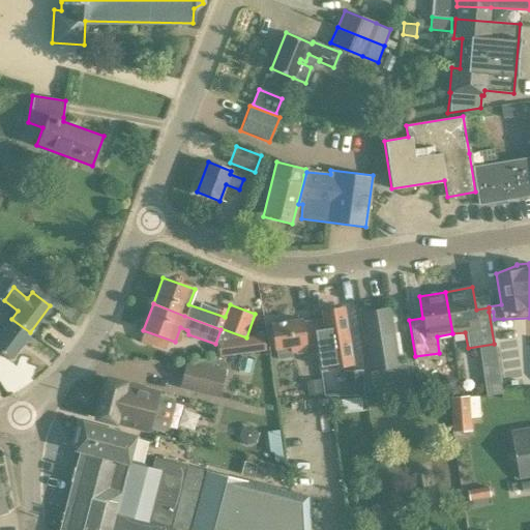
[(312,320),(317,353),(320,369),(352,363),(343,307),(320,312),(322,319),(312,320)]
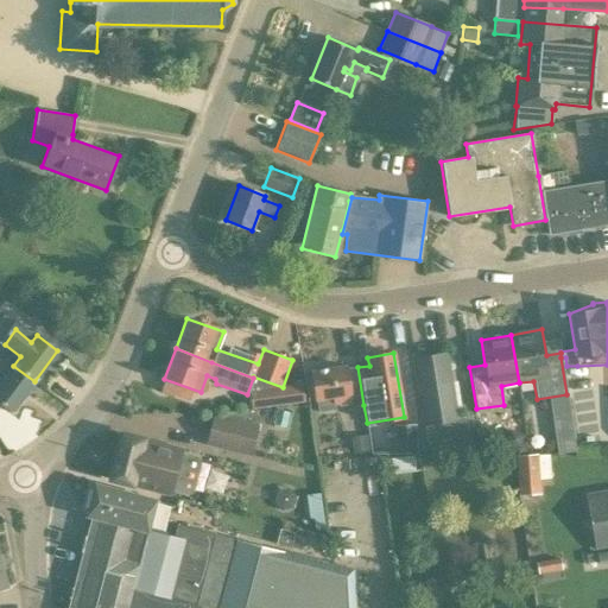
[(424,425),(456,419),(445,354),(413,359),(424,425)]
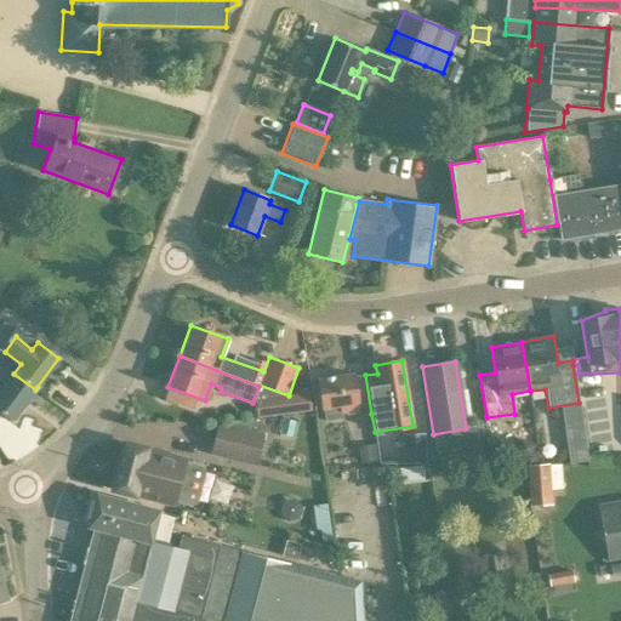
[(35,389),(13,374),(6,383),(0,379),(0,411),(11,421),(35,389)]
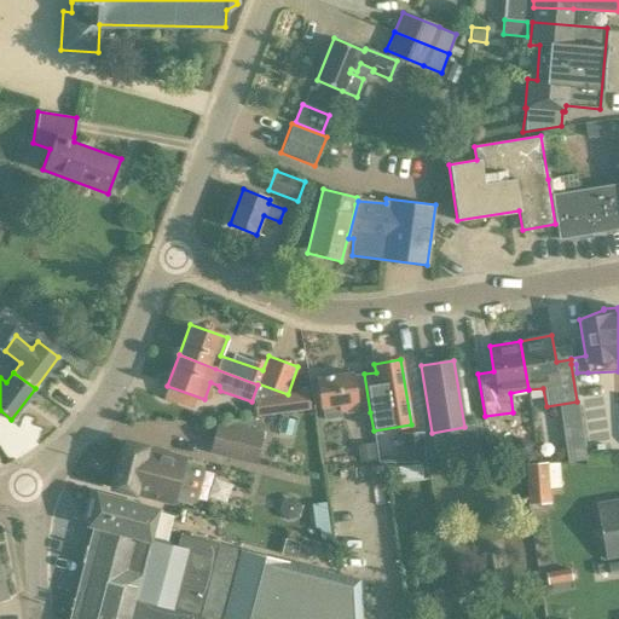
[(357,415),(370,412),(364,374),(353,376),(352,372),(317,379),(322,408),(324,420),(342,417),(341,411),(357,409),(357,415)]
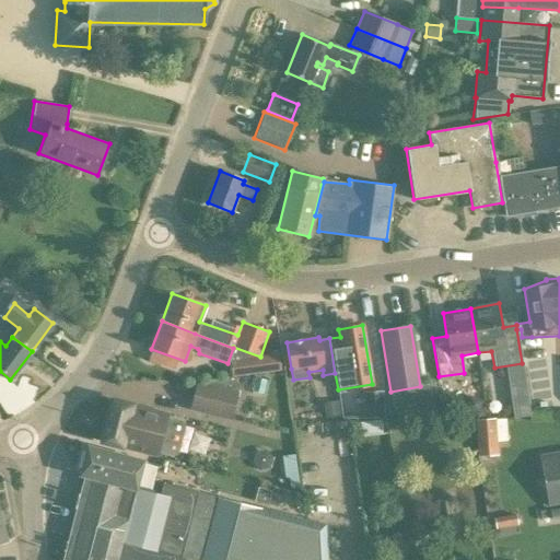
[(280,370),(278,356),(243,360),(245,374),(280,370)]
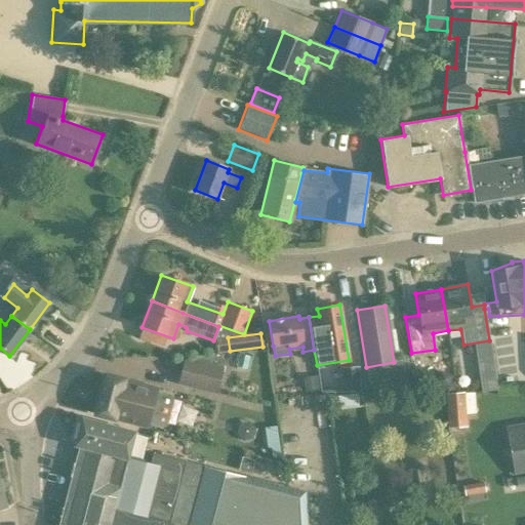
[(178,384),(214,392),(220,368),(185,359),(178,384)]
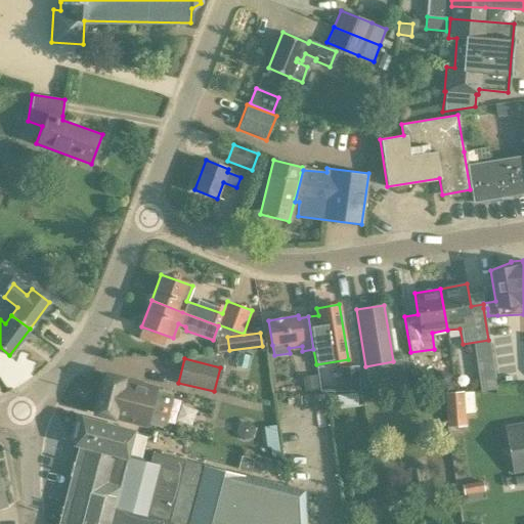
[(358,365),(357,365),(339,366),(340,392),(359,391),(358,365)]
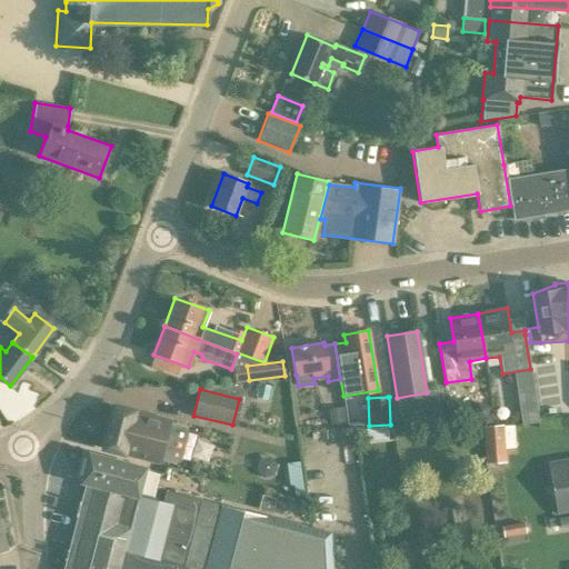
[(490,408),(481,405),(476,408),(472,417),(486,420),(490,408)]
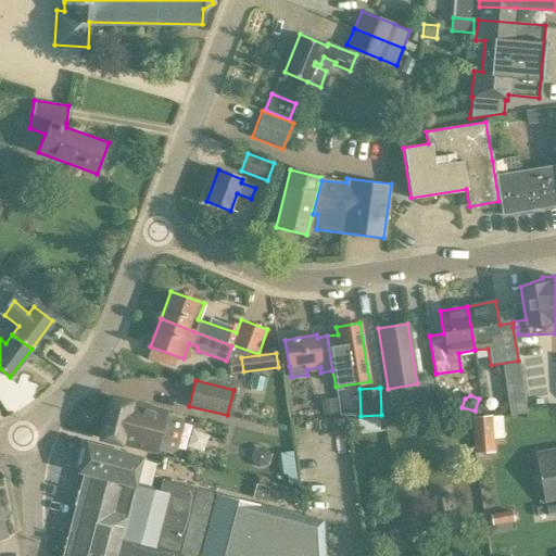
[(175,450),(181,424),(179,418),(164,414),(165,411),(110,396),(99,438),(154,452),(155,450),(169,453),(175,450)]
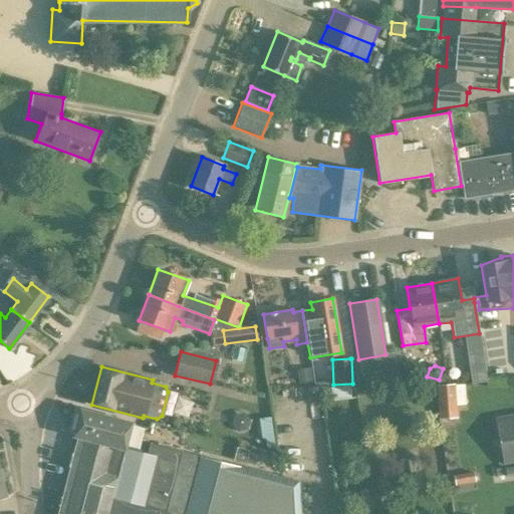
[(487,381),(484,366),(469,368),(471,384),(487,381)]
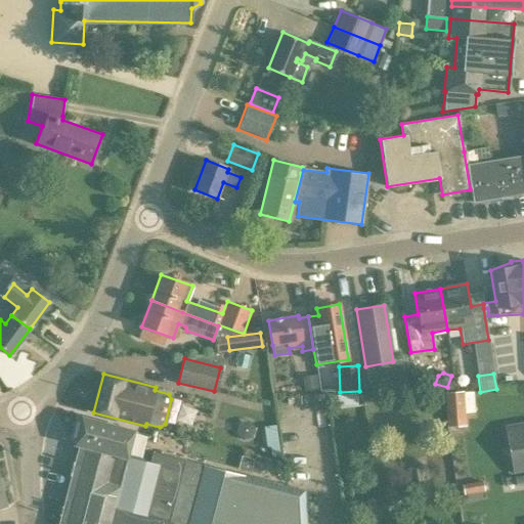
[(315,378),(302,379),(303,392),(316,390),(315,378)]
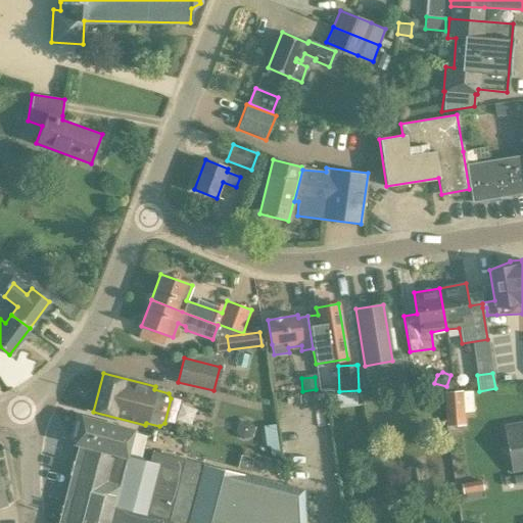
[(355,406),(354,391),(354,390),(327,394),(329,409),(355,406)]
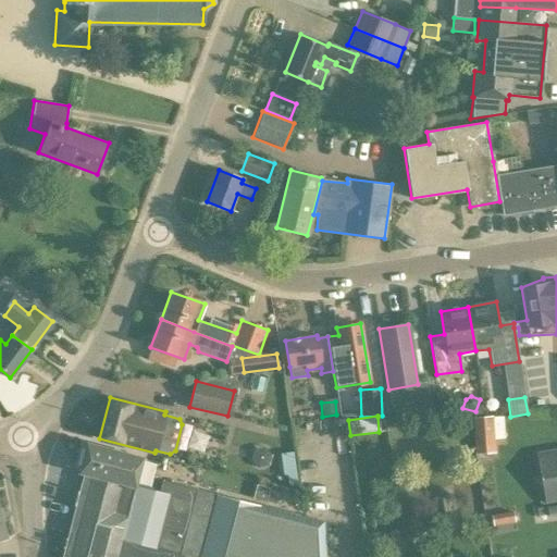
[(493,440),(504,440),(502,417),(471,419),(473,454),(493,453),(493,440)]
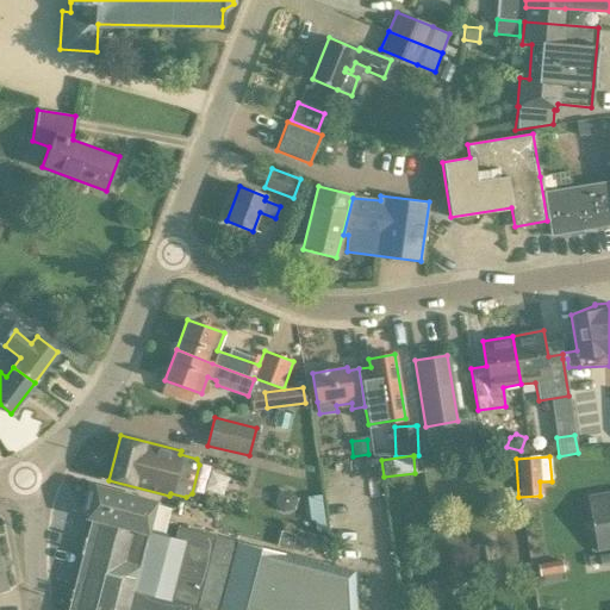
[(147,534),(147,533),(155,502),(94,486),(86,518),(99,522),(147,534)]
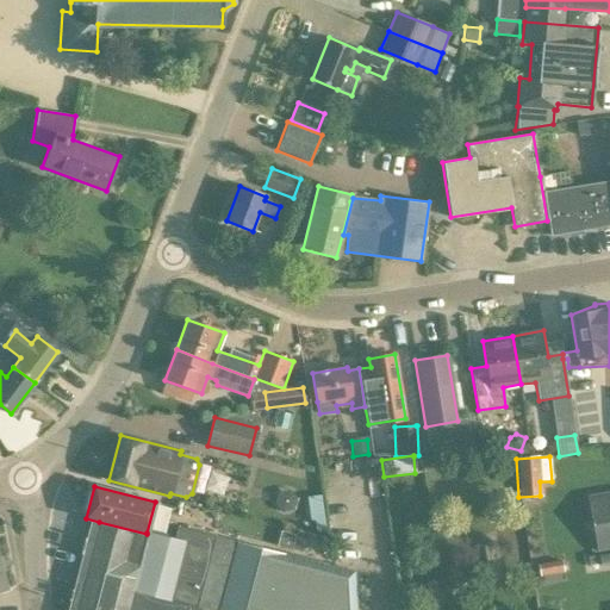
[(609,491),(586,496),(596,552),(609,548),(609,491)]
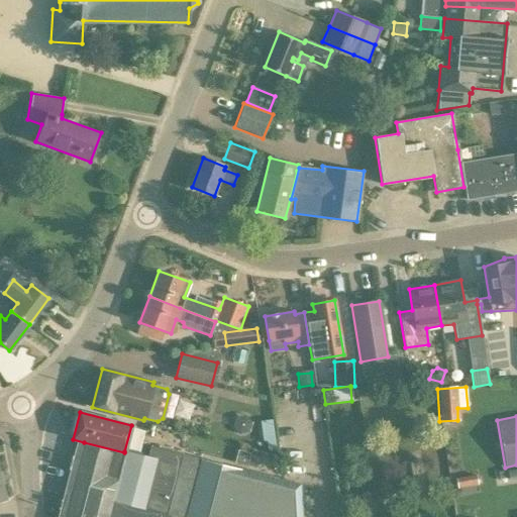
[(268,451),(277,450),(273,420),(261,422),(264,442),(267,441),(268,451)]
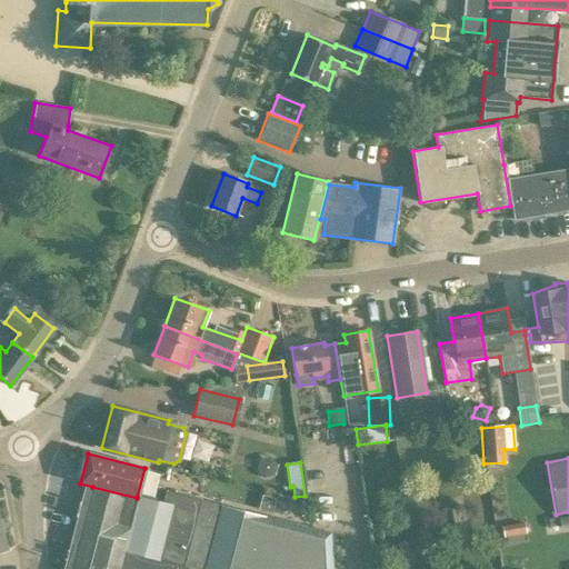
[(137,498),(92,487),(71,568),(332,568),(330,533),(267,517),(200,500),(165,490),(161,503),(137,497),(137,498)]
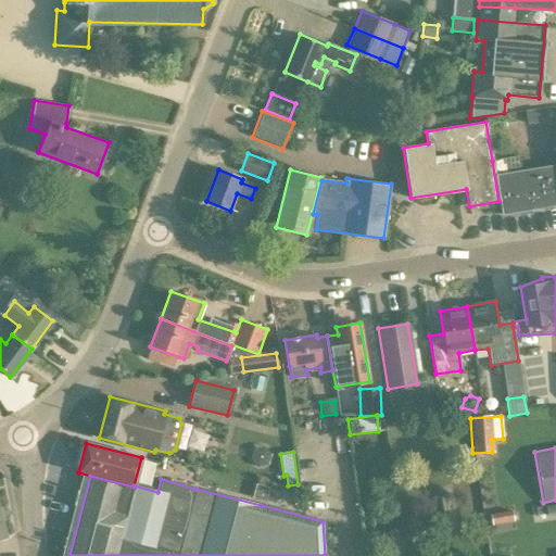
[(266,500),(269,488),(257,483),(253,495),(266,500)]
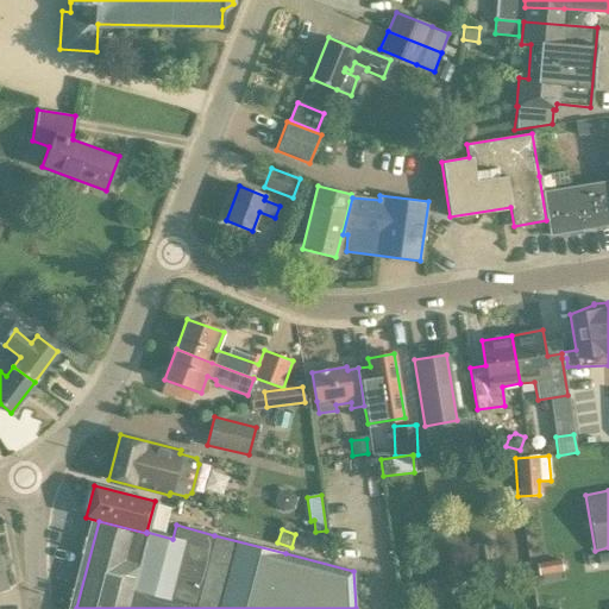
[(477,569),(496,566),(494,544),(475,546),(477,569)]
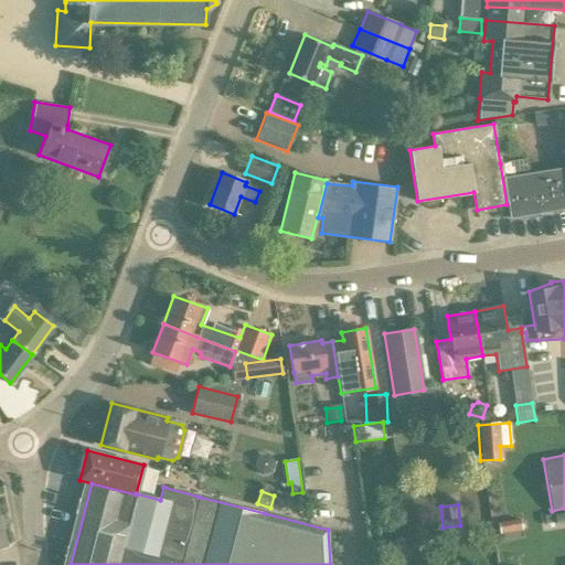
[(564,522),(564,511),(554,513),(556,524),(564,522)]
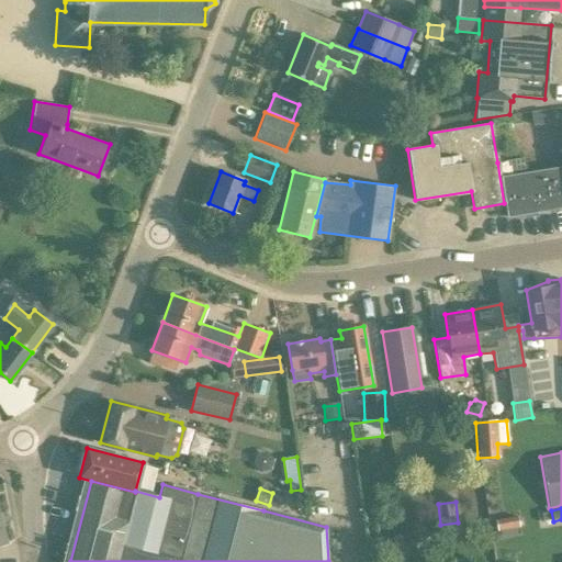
[(516,517),(494,521),(496,532),(518,528),(516,517)]
